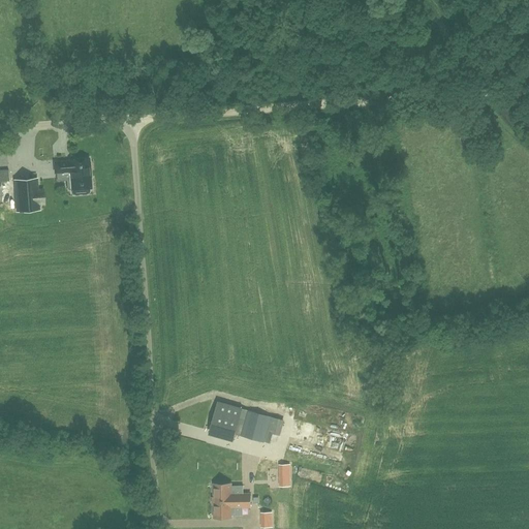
[(71,176),(90,175),(90,169),(91,169),(90,163),(89,163),(89,159),(70,161),(70,162),(55,163),(56,173),(71,172),(71,176)]
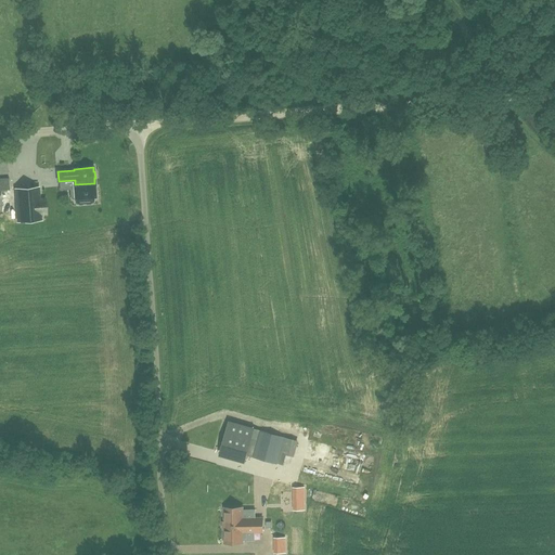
[(10,191),(10,179),(0,179),(0,210),(1,211),(0,191),(10,191)]
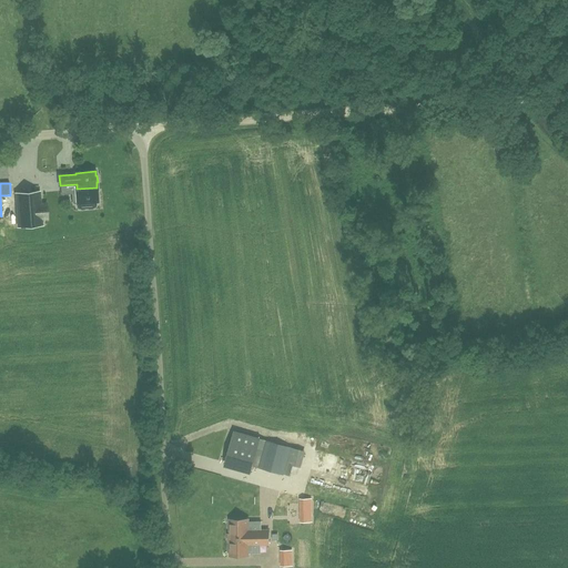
[(98,202),(97,188),(77,189),(79,206),(80,210),(93,209),(97,205),(97,202),(98,202)]
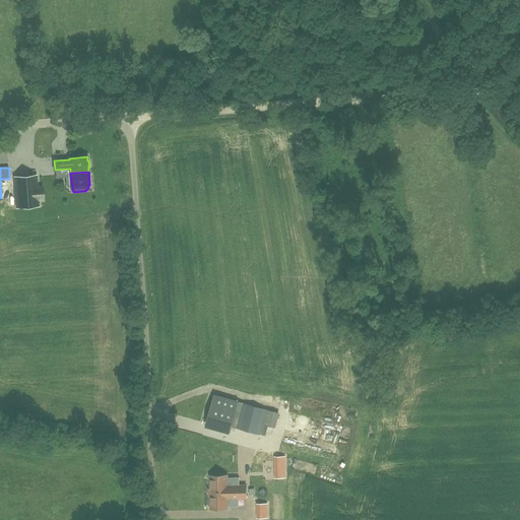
[(44,199),(42,185),(38,186),(38,182),(36,182),(36,176),(15,178),(17,207),(38,206),(38,200),(44,199)]
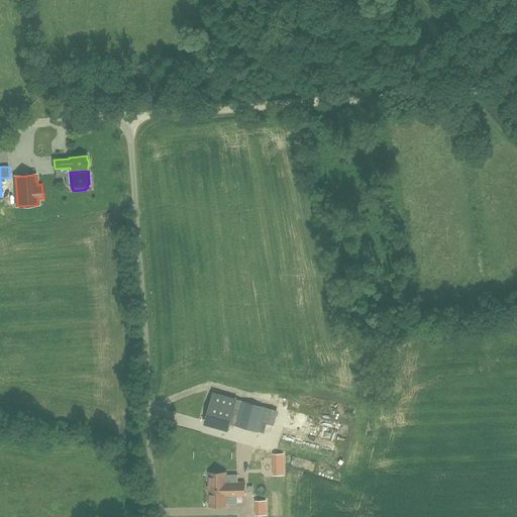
[(272,409),(214,394),(205,424),(228,431),(230,424),(257,432),(260,428),(267,430),(272,409)]
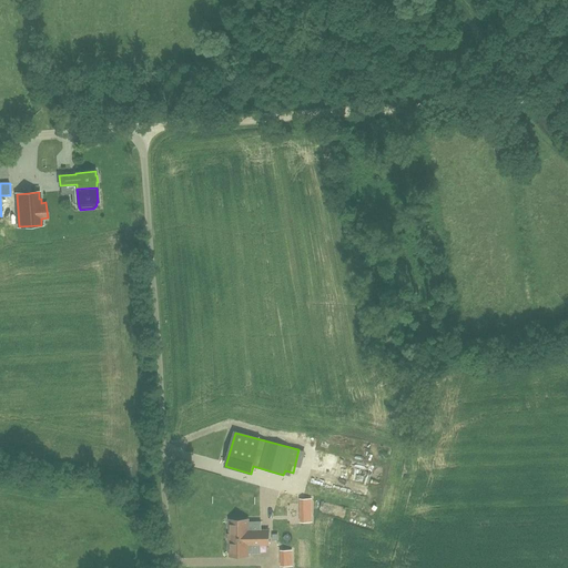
[(448,506),(458,506),(458,496),(448,496),(448,506)]
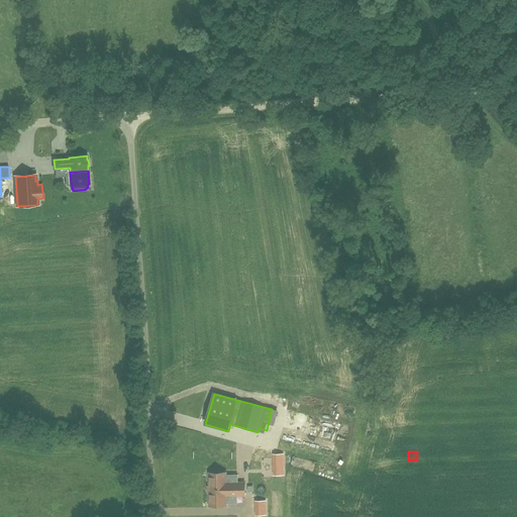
[(283,475),(283,468),(283,454),(273,454),(274,475),(279,475),(283,475)]
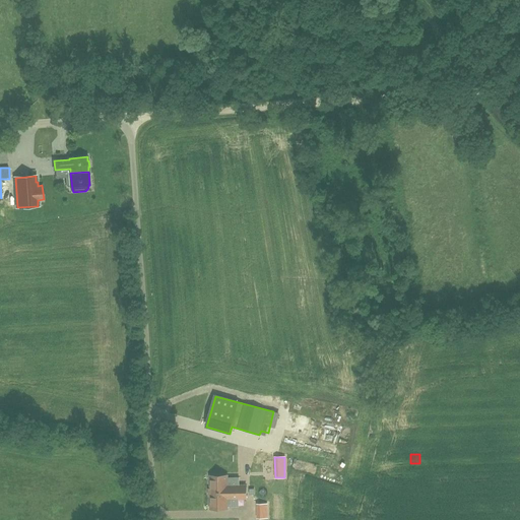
[(210,476),(210,509),(228,509),(228,507),(228,505),(231,505),(231,499),(238,499),(246,499),(246,485),(239,485),(231,485),(231,478),(228,478),(228,476),(221,476),(215,476),(210,476)]
